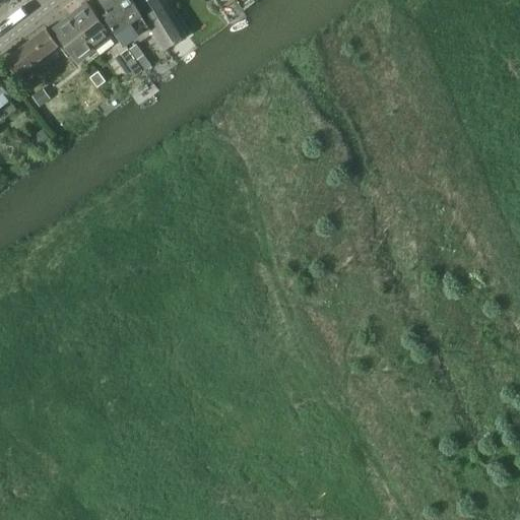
[(141,15),(132,0),(100,0),(108,11),(103,14),(123,44),(137,34),(130,23),(141,15)]
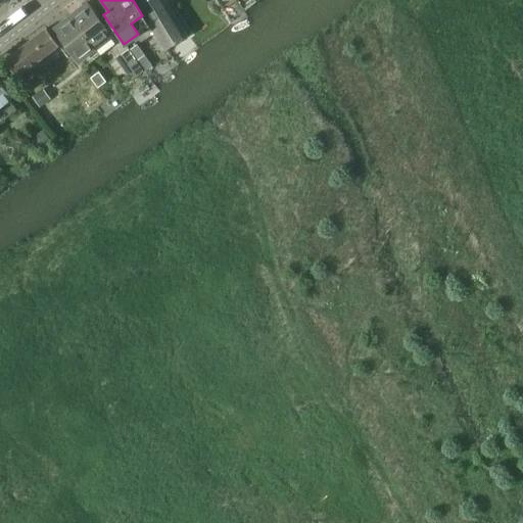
[(137,6),(164,49),(186,35),(164,0),(146,0),(142,3),(137,6)]
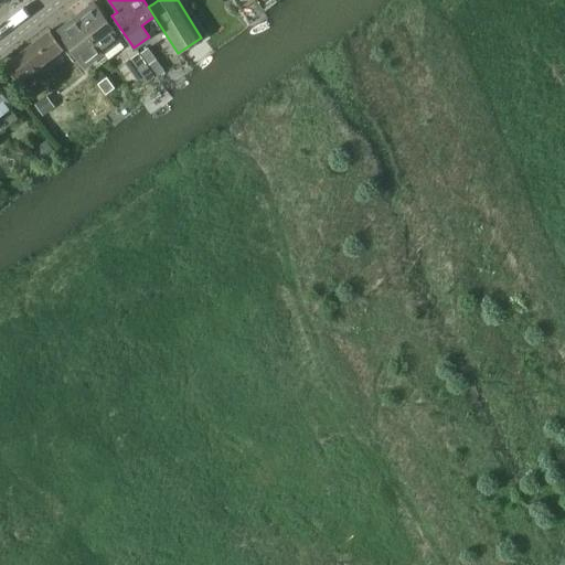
[(255,0),(263,12),(279,0),(278,0),(255,0)]
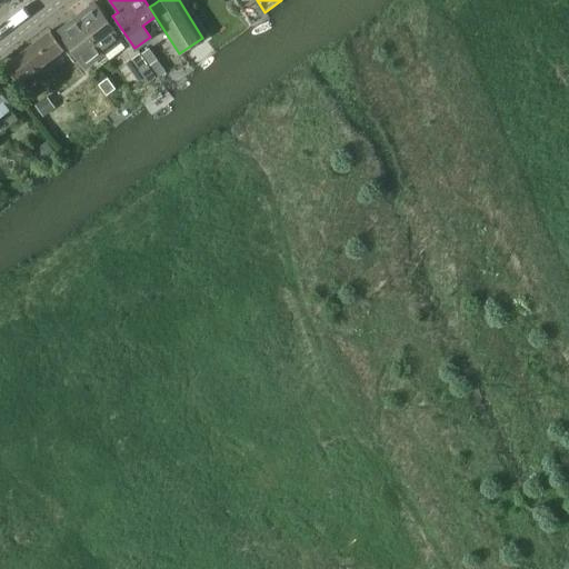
[(95,3),(76,18),(103,53),(122,39),(95,3)]
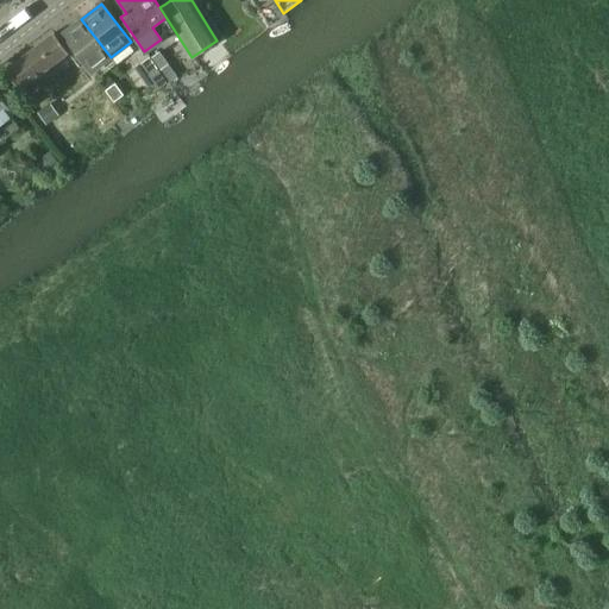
[(111,57),(81,19),(61,35),(90,73),(111,57)]
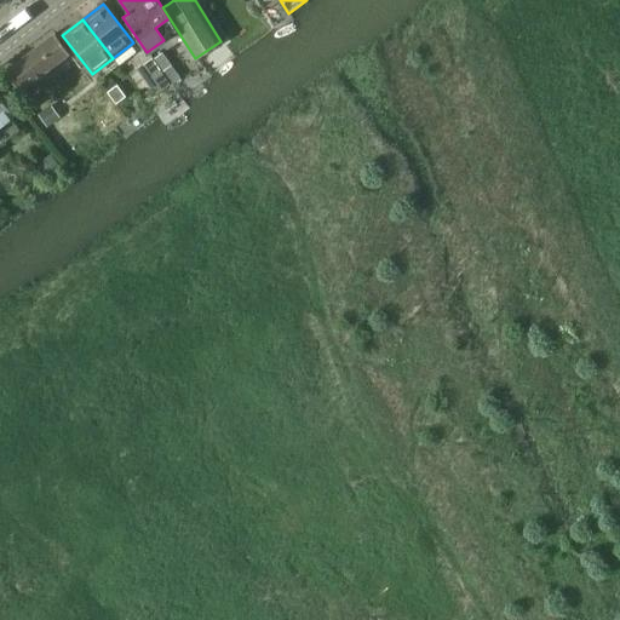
[(55,65),(69,53),(53,34),(39,45),(5,72),(19,92),(55,65)]
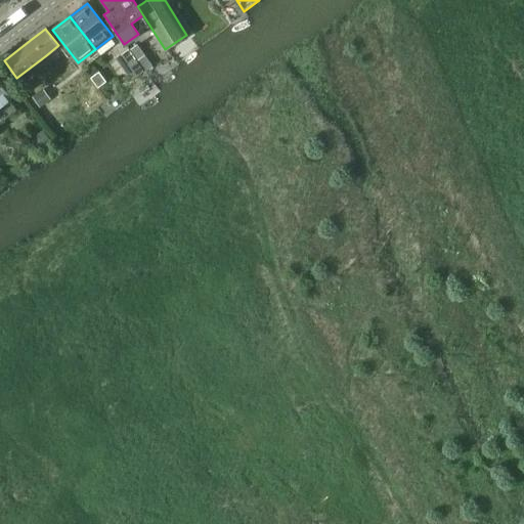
[(136,45),(128,51),(134,59),(136,62),(144,56),(136,45)]
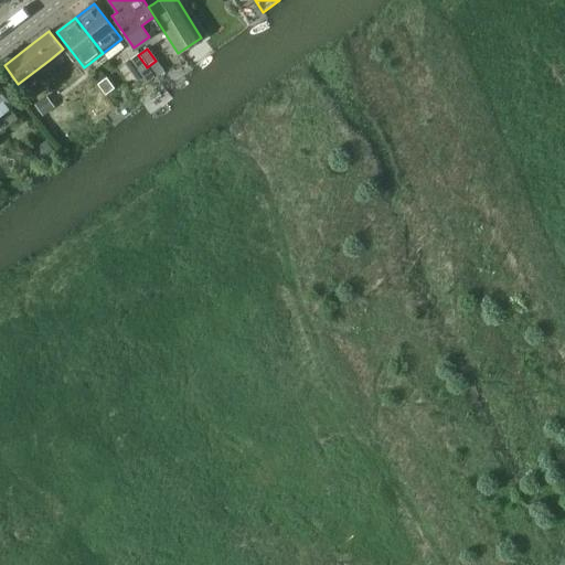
[(137,53),(128,60),(136,71),(145,64),(138,55),(137,53)]
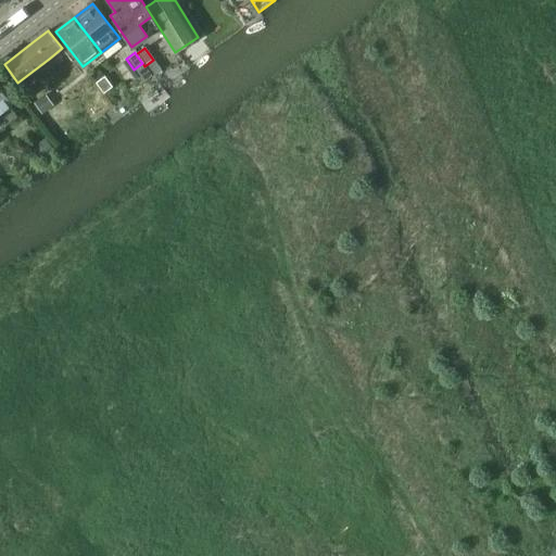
[(153,60),(144,66),(152,76),(153,78),(162,72),(153,60)]
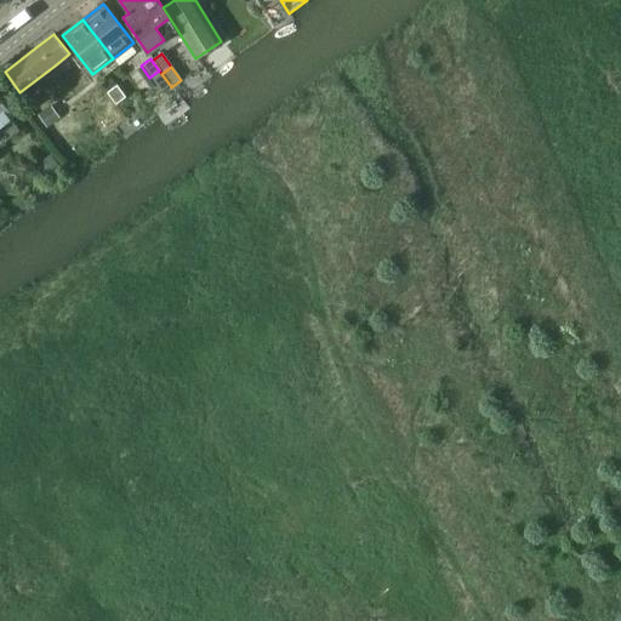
[(107,93),(115,104),(125,96),(117,85),(107,93)]
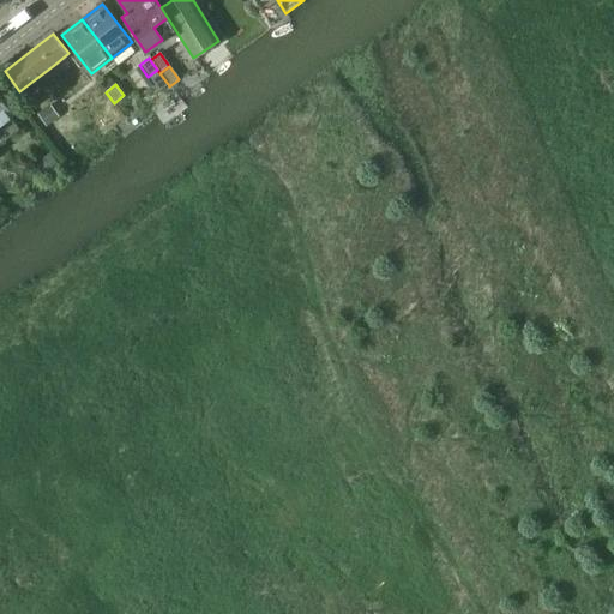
[(0,124),(12,115),(0,98),(0,124)]
